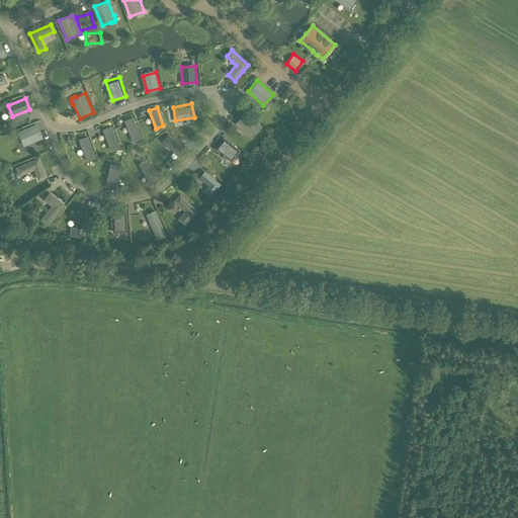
[(252,137),(261,126),(246,112),(237,123),(252,137)]
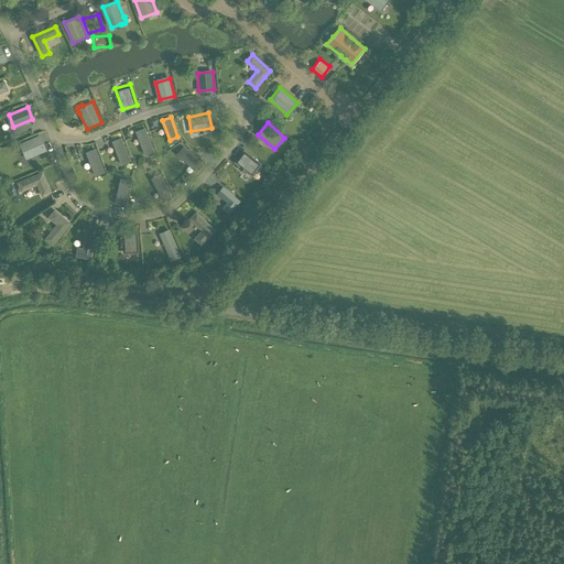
[(144,129),(137,132),(145,154),(153,151),(144,129)]
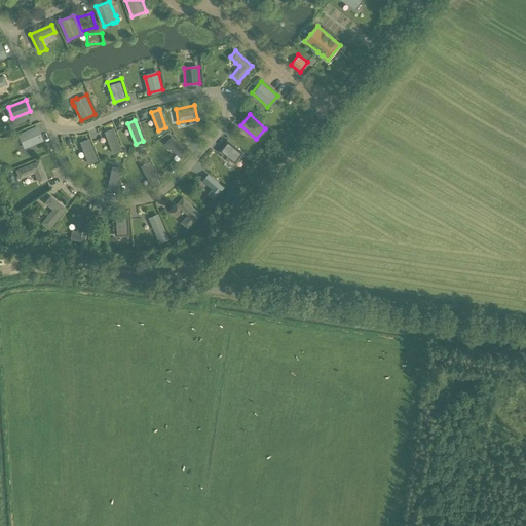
[(26,147),(41,140),(36,127),(21,135),(26,147)]
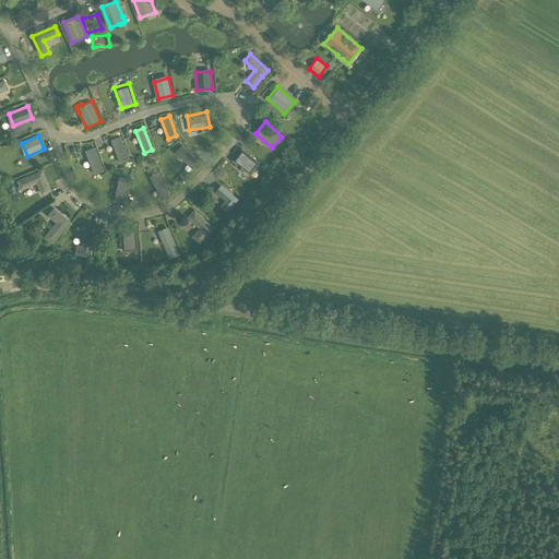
[(111,141),(120,163),(129,159),(120,138),(111,141)]
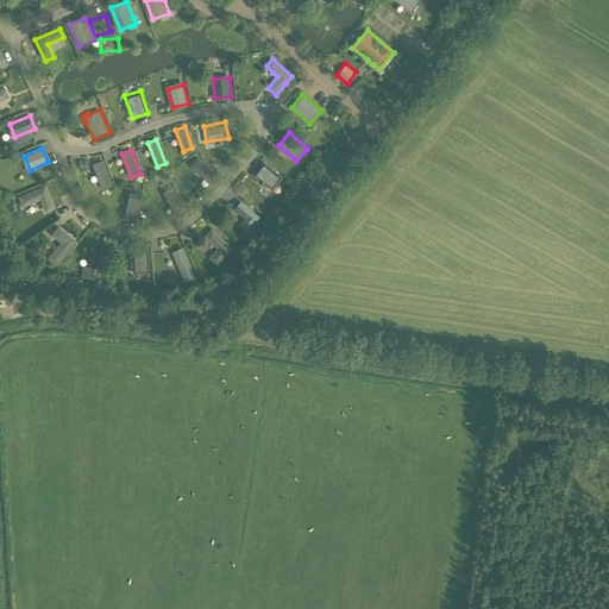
[(198,159),(192,167),(211,184),(218,177),(198,159)]
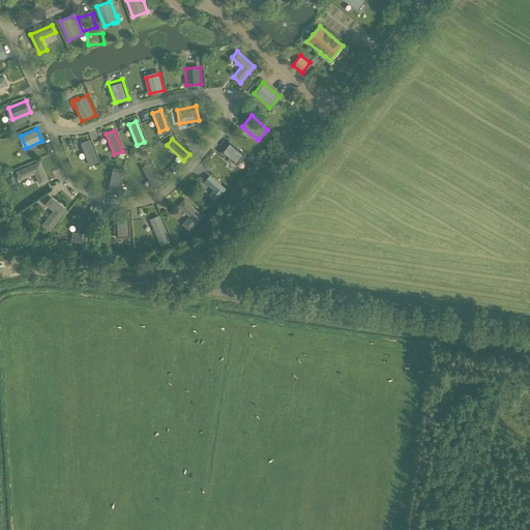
[(89,165),(97,162),(89,141),(81,143),(89,165)]
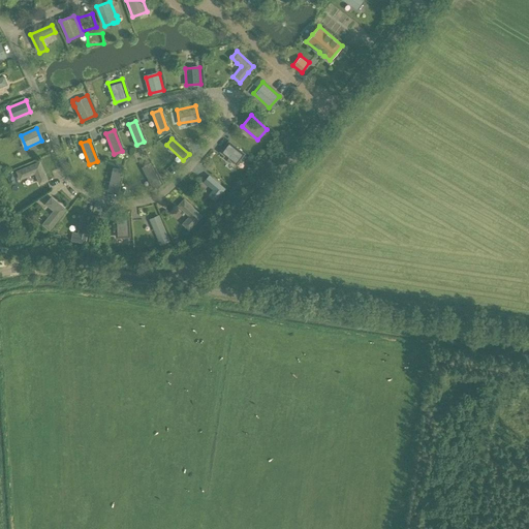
[(224,156),(230,161),(231,160),(236,164),(244,154),(228,142),(221,152),(225,156),(224,156)]
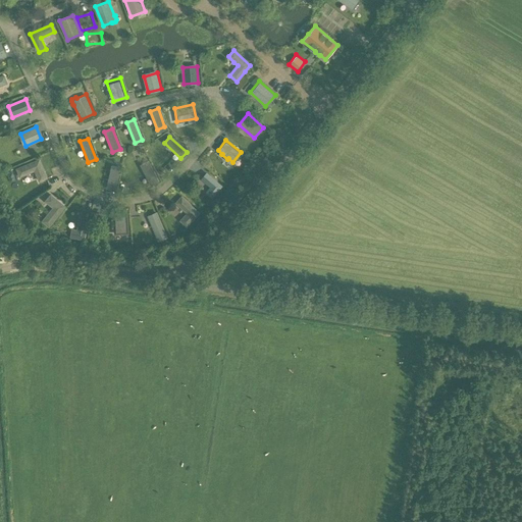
[(47,178),(38,157),(19,165),(22,173),(34,168),(39,181),(47,178)]
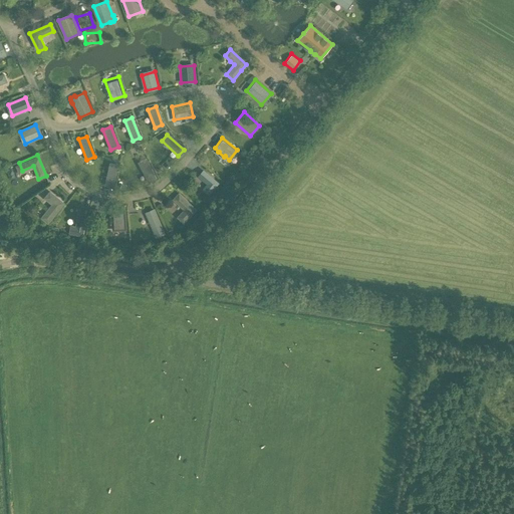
[(139,163),(149,183),(156,179),(146,159),(139,163)]
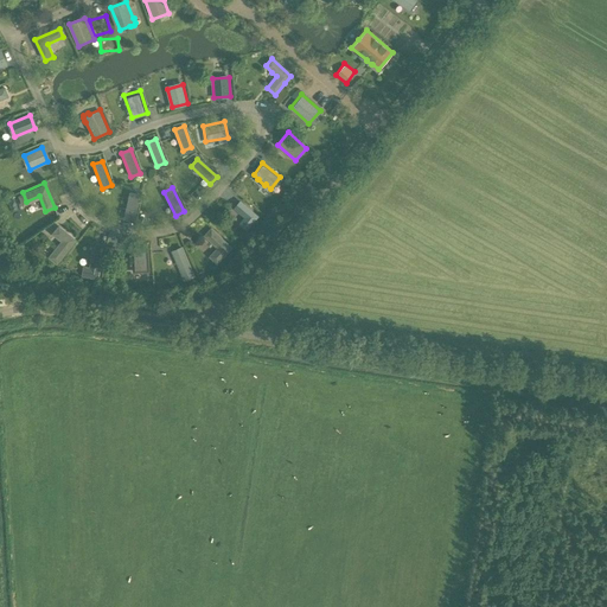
[(125,219),(134,221),(139,195),(129,193),(125,219)]
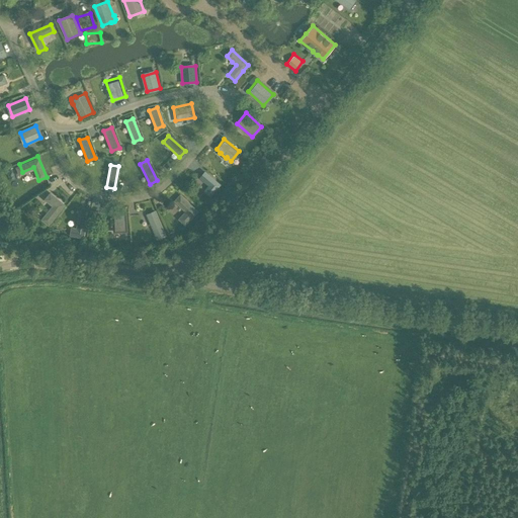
[(209,196),(220,184),(205,172),(200,178),(209,185),(204,192),(209,196)]
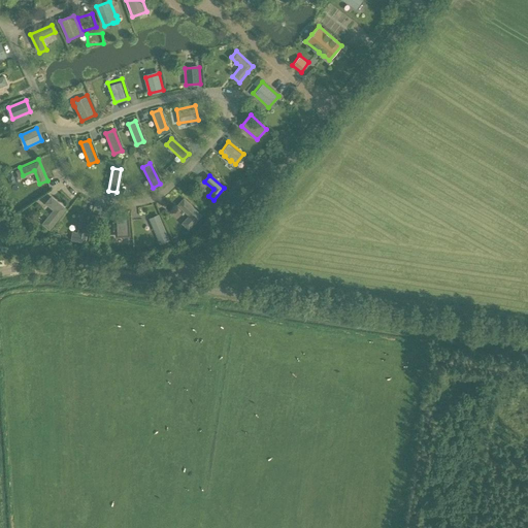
[(50,229),(66,209),(52,197),(46,204),(54,210),(43,224),(50,229)]
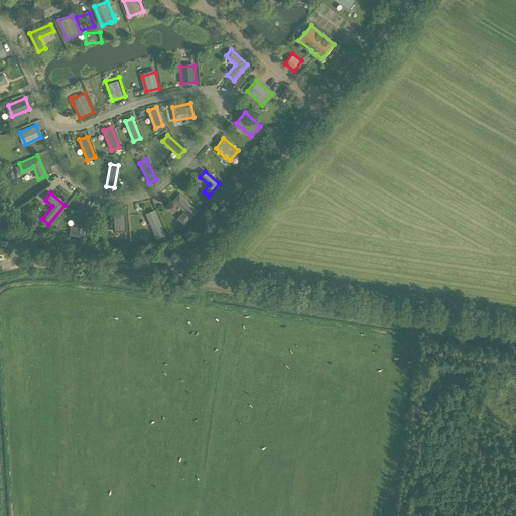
[(184,224),(199,209),(181,194),(174,201),(185,211),(178,219),(184,224)]
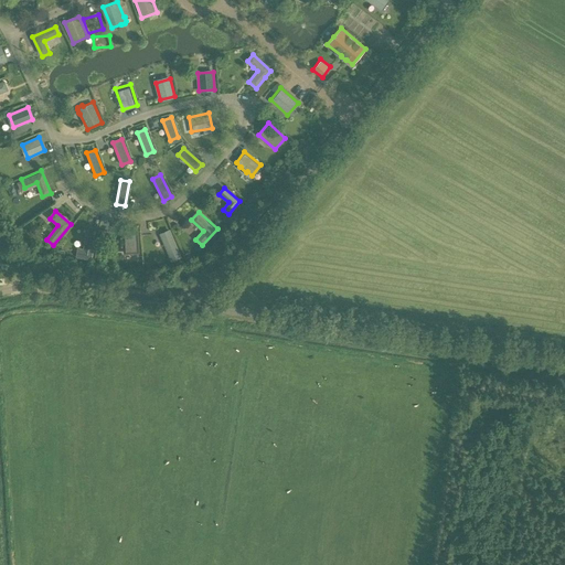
[(179,257),(169,231),(161,234),(168,252),(167,253),(170,260),(179,257)]
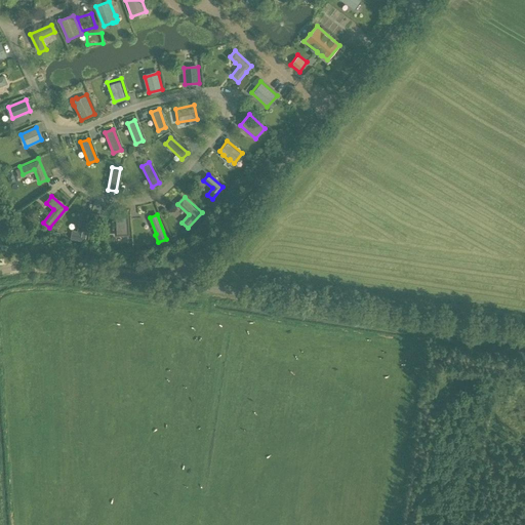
[(115,215),(115,221),(114,221),(114,229),(115,229),(116,235),(128,235),(127,215),(115,215)]
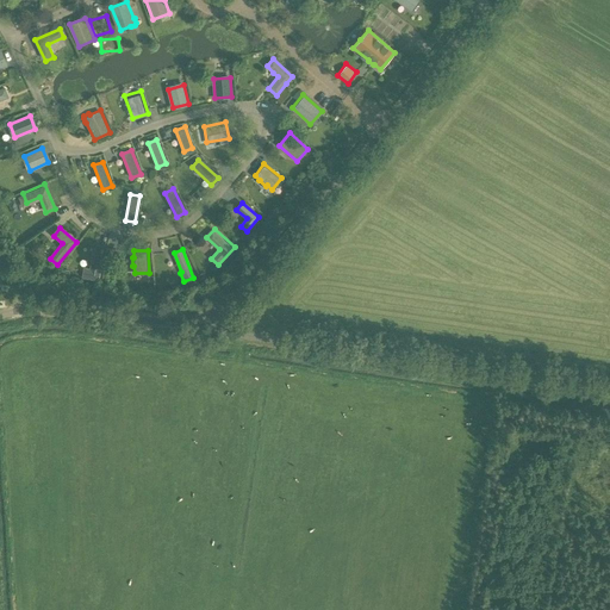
[(99,280),(101,256),(93,255),(91,269),(85,268),(83,278),(99,280)]
